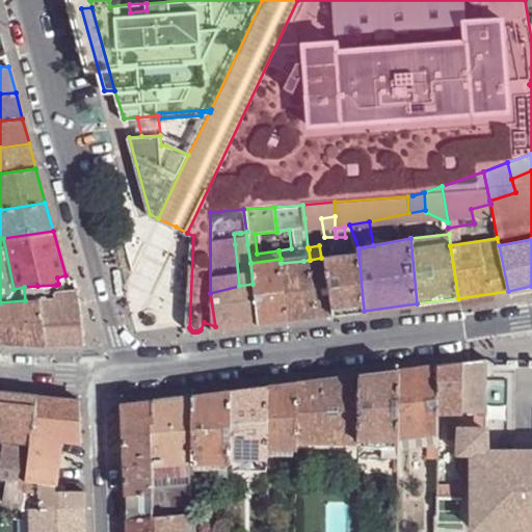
[(334,315),(364,311),(358,255),(326,258),(334,315)]
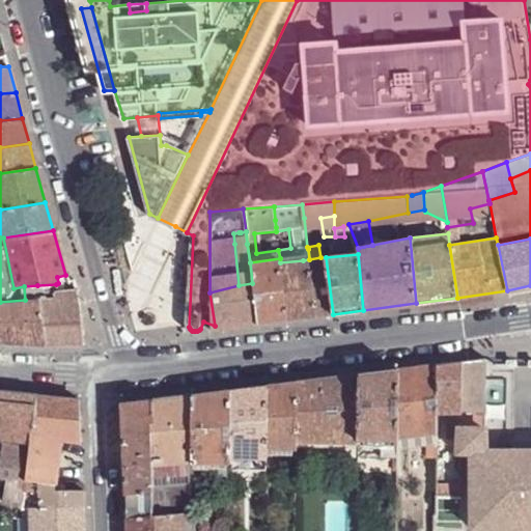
[(316,316),(333,314),(326,257),(320,257),(309,259),(316,316)]
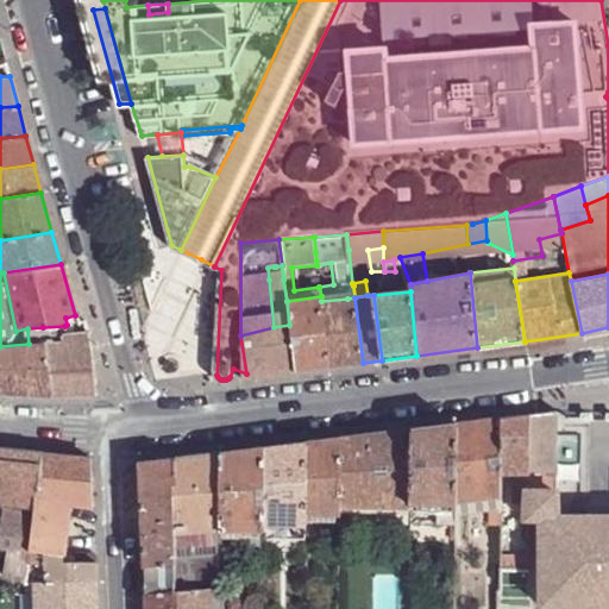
[(296,371),(328,368),(321,301),(321,296),(287,301),(289,325),(296,371)]
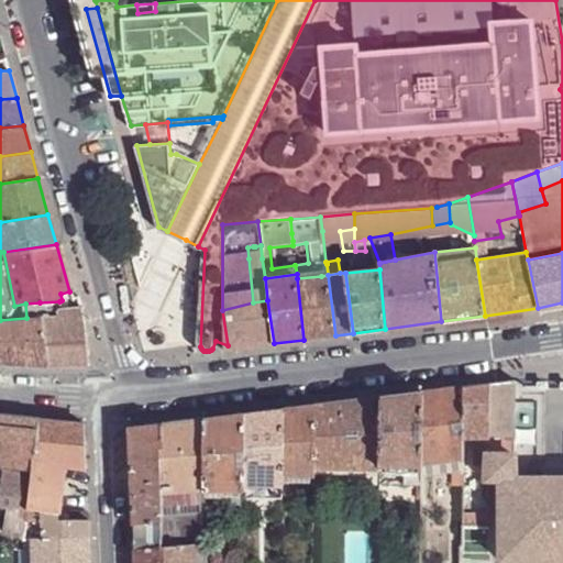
[(304,340),(335,335),(328,275),(321,276),(297,278),(304,340)]
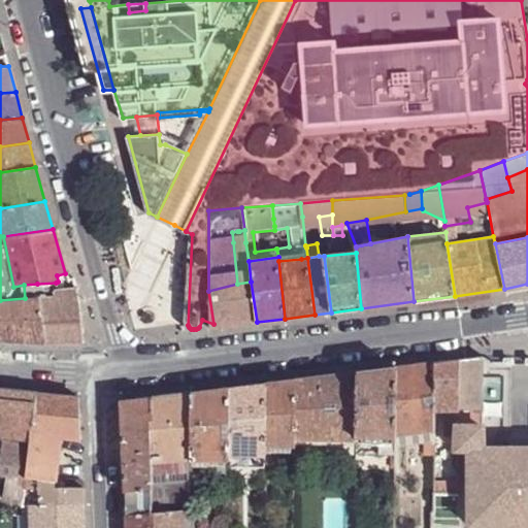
[(215,327),(257,322),(251,282),(237,284),(208,291),(213,324),(215,327)]
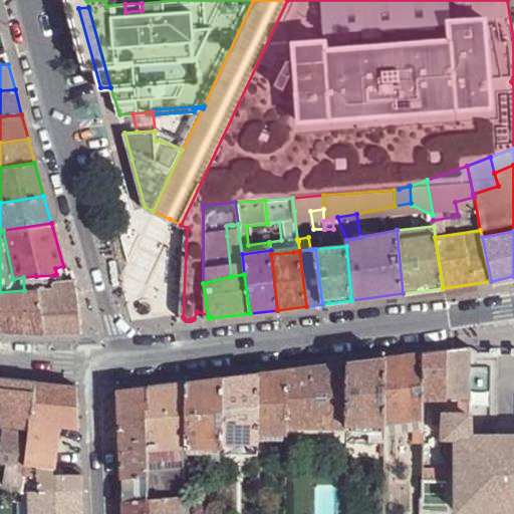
[(76,294),(73,281),(71,281),(57,282),(54,275),(36,276),(37,290),(42,334),(81,333),(76,294)]
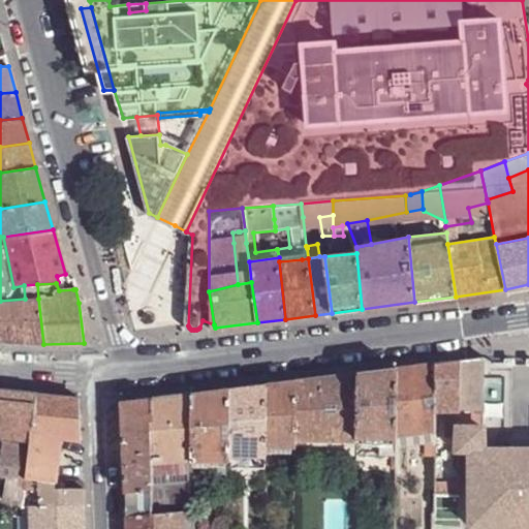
[(0,341),(43,344),(38,299),(25,299),(0,301),(0,341)]
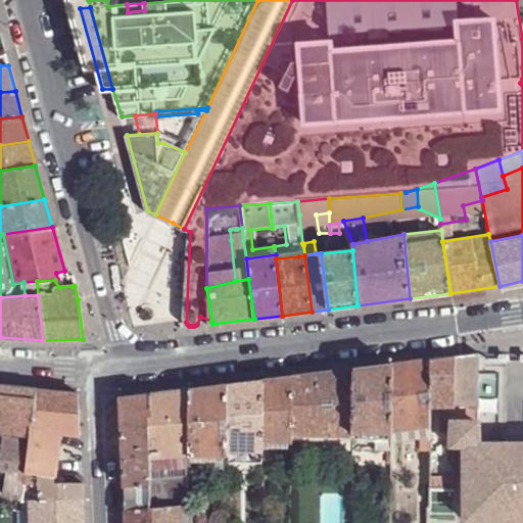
[(454,355),(430,359),(430,406),(452,405),(452,425),(452,441),(452,445),(455,445),(462,445),(461,520),(522,520),(522,442),(478,442),(478,358),(479,352),(454,355)]
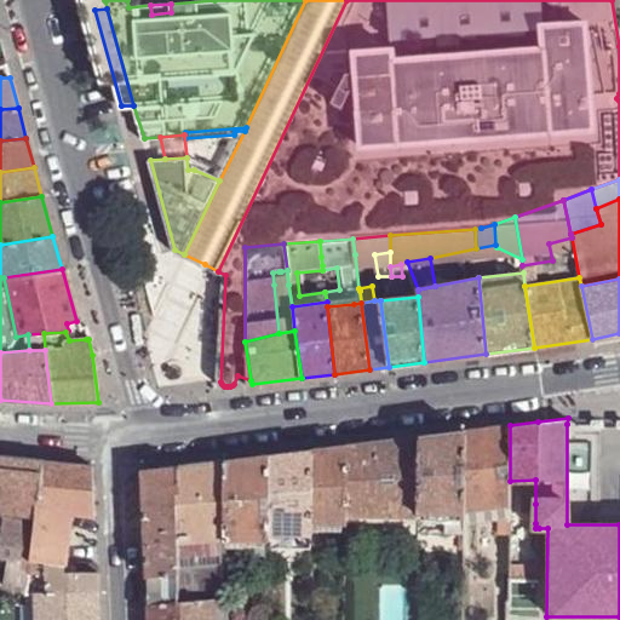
[(510,425),(465,431),(463,509),(510,503),(510,481),(510,425)]
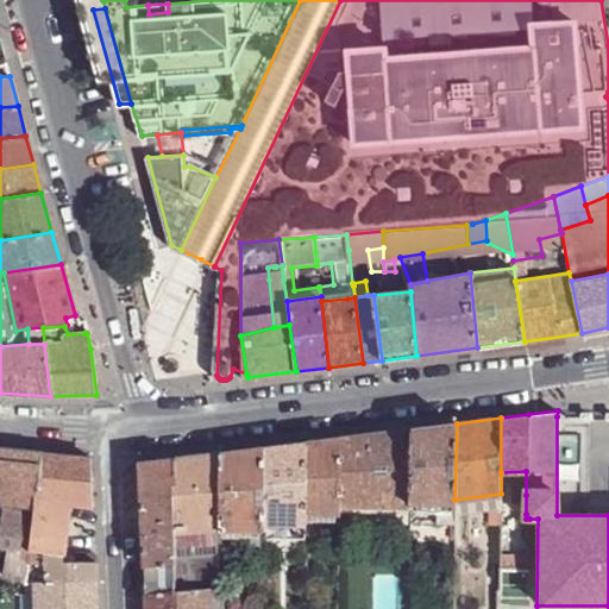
[(457,424),(412,428),(410,504),(434,504),(454,504),(454,500),(457,424)]
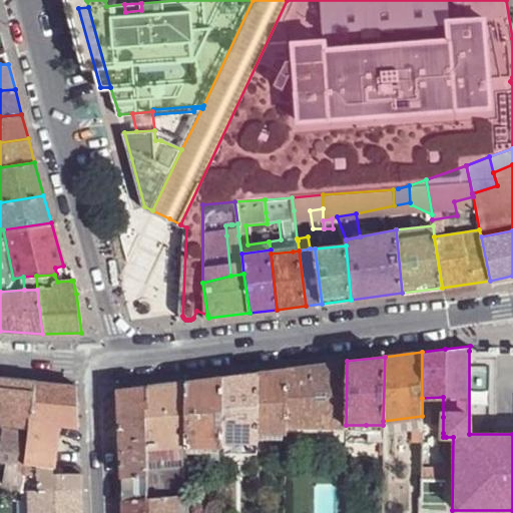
[(347,361),(287,369),(286,427),(346,428),(346,425),(347,361)]
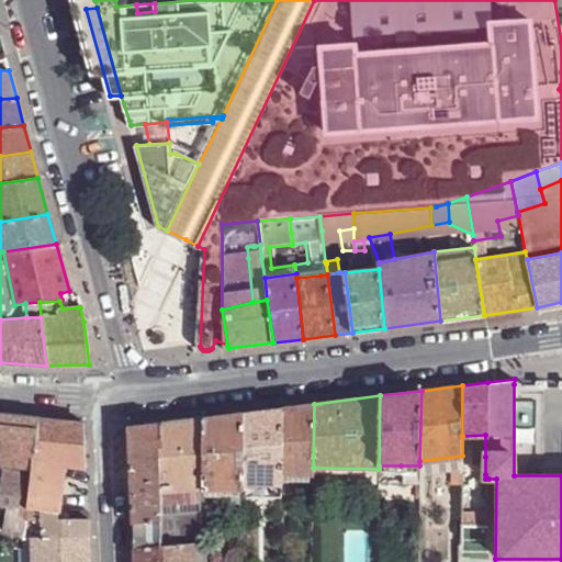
[(314,404),(281,407),(280,482),(288,483),(289,474),(313,475),(313,468),(314,404)]
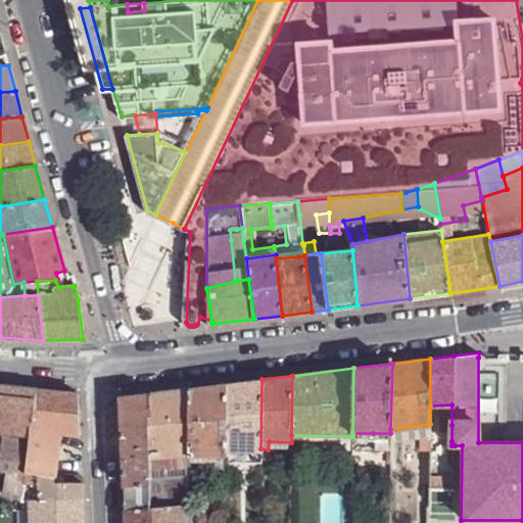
[(262,379),(227,384),(226,450),(260,452),(260,448),(262,379)]
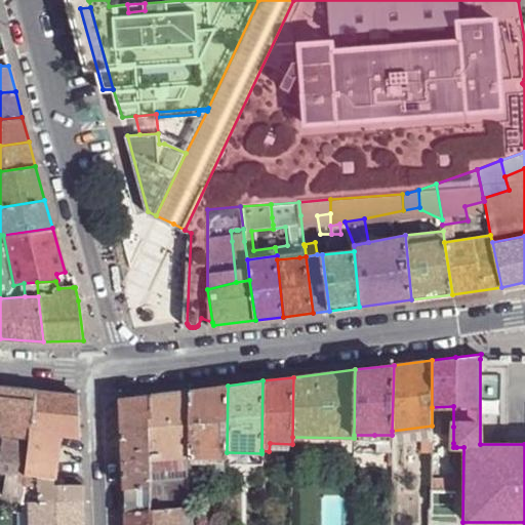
[(14,411),(17,388),(0,386),(0,433),(2,433),(30,437),(33,414),(14,411)]
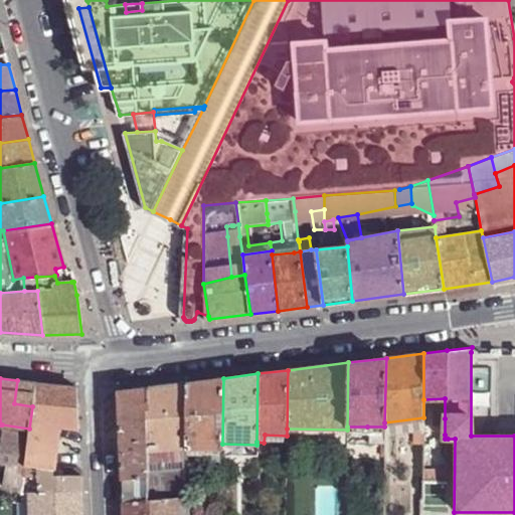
[(223,378),(187,382),(187,448),(221,449),(222,444),(223,378)]
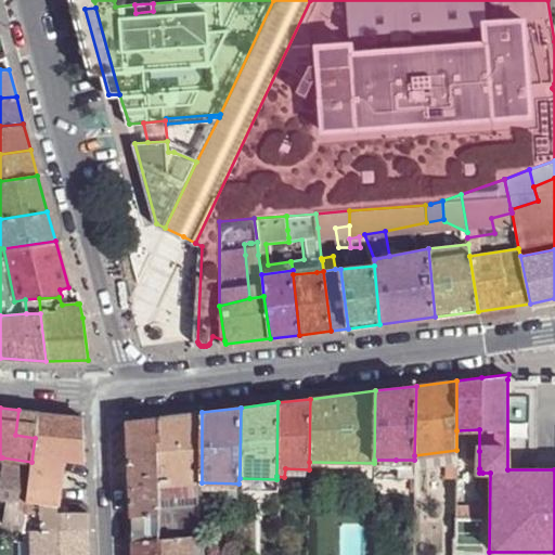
[(40,412),(18,410),(15,435),(35,438),(37,437),(40,412)]
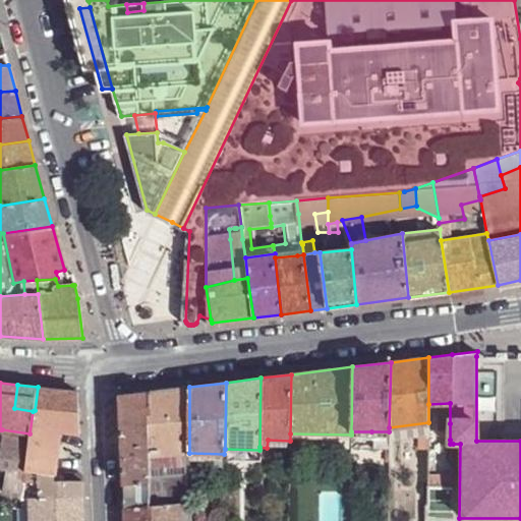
[(78,393),(38,387),(35,410),(33,411),(30,433),(29,447),(26,471),(55,474),(56,472),(61,430),(80,433),(78,393)]
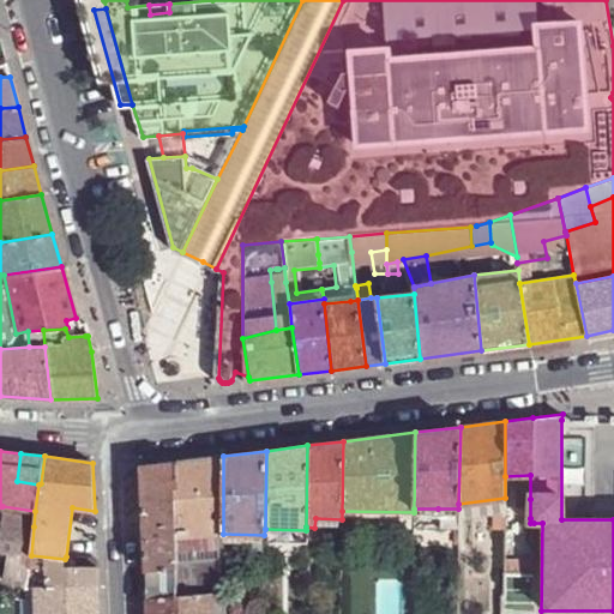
[(223,456),(175,462),(176,486),(173,487),(174,534),(223,534),(223,456)]
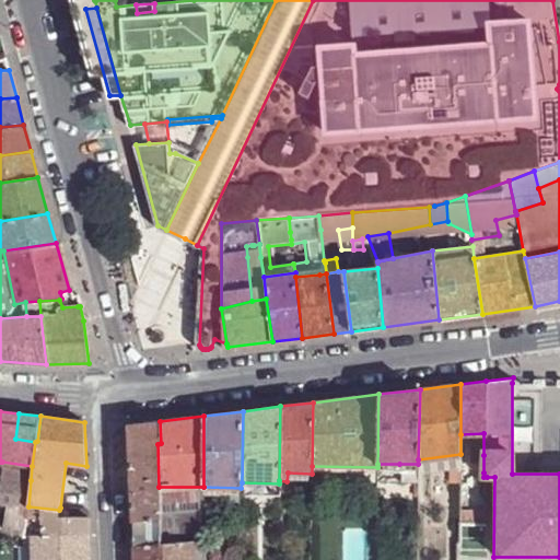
[(128,426),(132,546),(160,543),(159,487),(158,444),(161,443),(160,421),(128,426)]
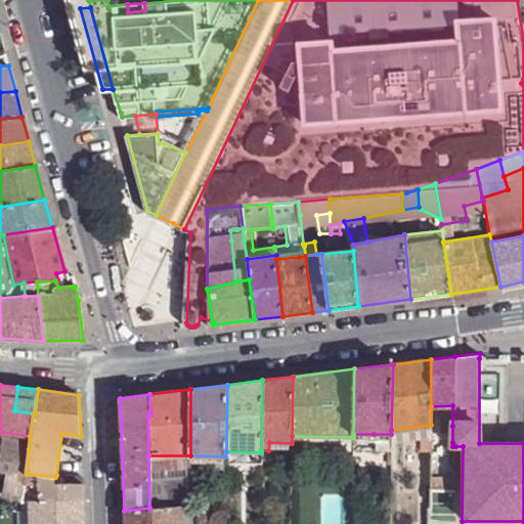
[(431,425),(391,430),(391,434),(391,441),(421,437),(431,436),(431,425)]
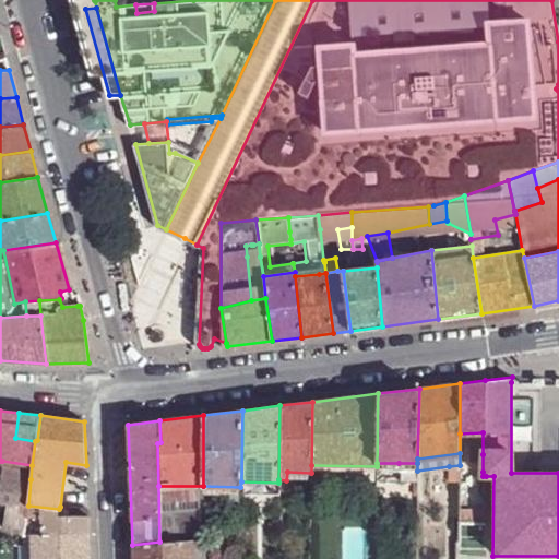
[(483,454),(460,453),(460,465),(460,472),(483,472),(483,454)]
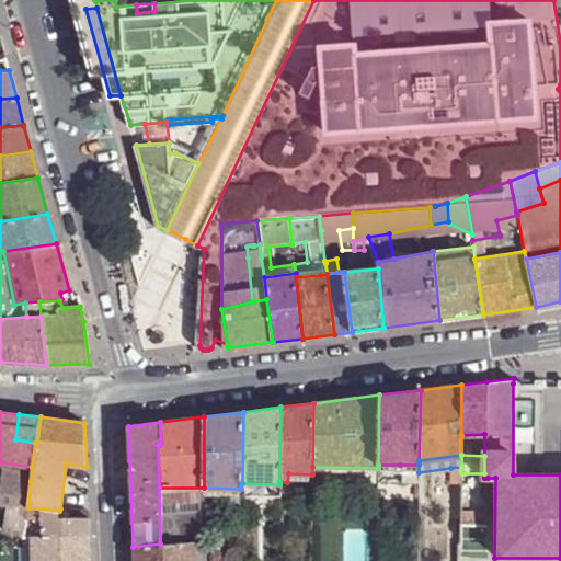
[(1,478),(31,481),(32,467),(2,462),(1,478)]
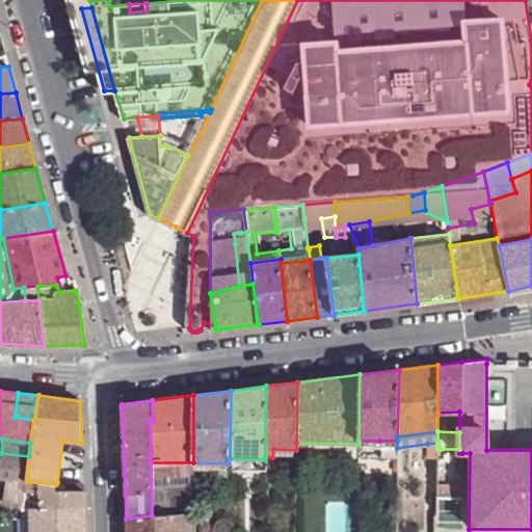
[(397,448),(397,441),(379,441),(378,458),(397,458),(397,448)]
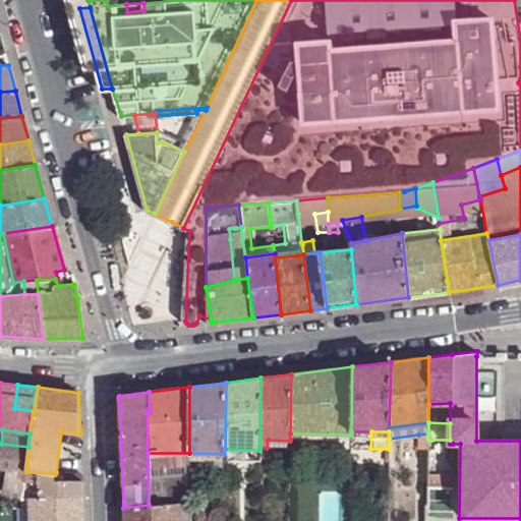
[(428,440),(428,433),(418,435),(418,448),(428,449),(428,440)]
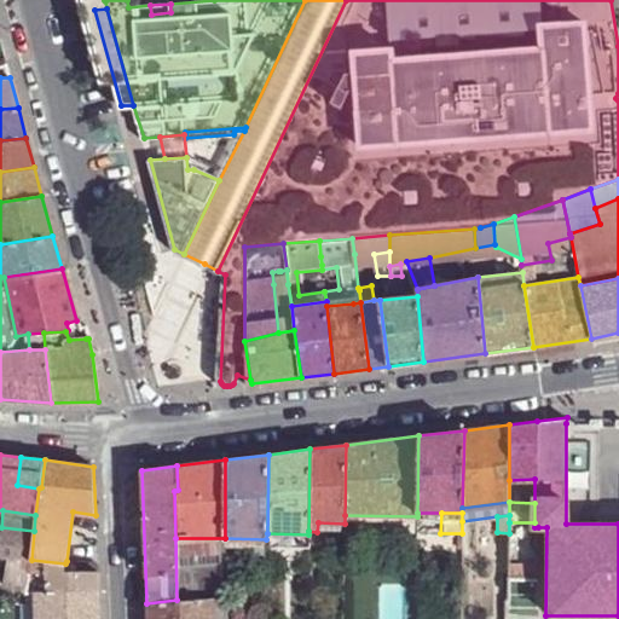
[(0,556),(32,560),(34,531),(1,527),(0,533),(0,556)]
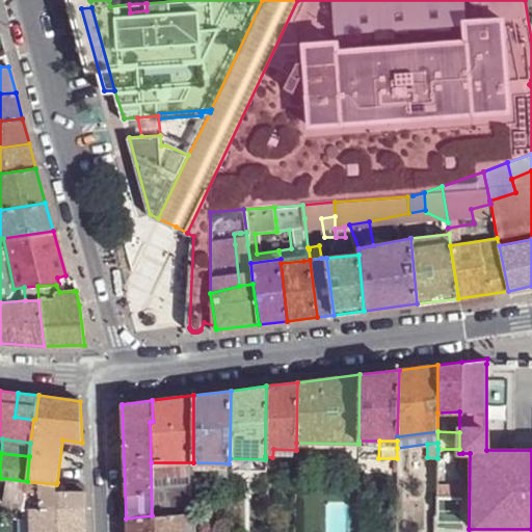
[(265,459),(230,458),(229,463),(229,474),(264,475),(265,459)]
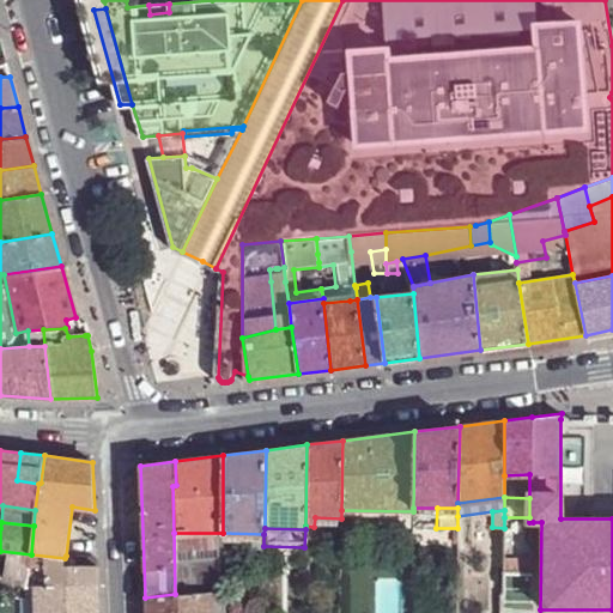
[(223,533),(174,533),(175,594),(211,593),(224,592),(223,533)]
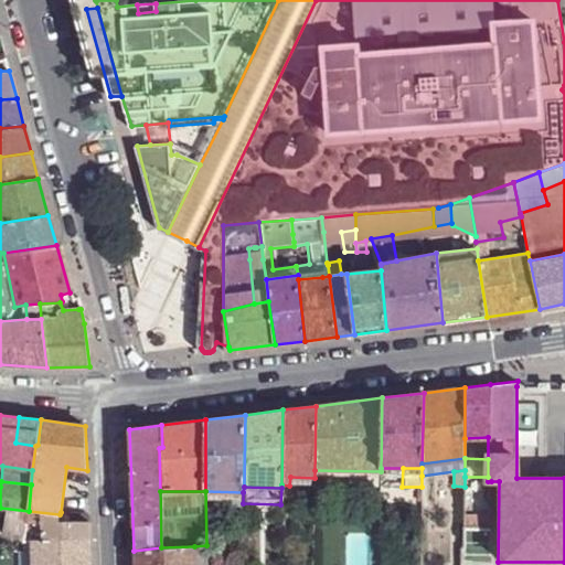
[(60,540),(60,523),(59,516),(60,514),(29,511),(25,541),(34,541),(60,540)]
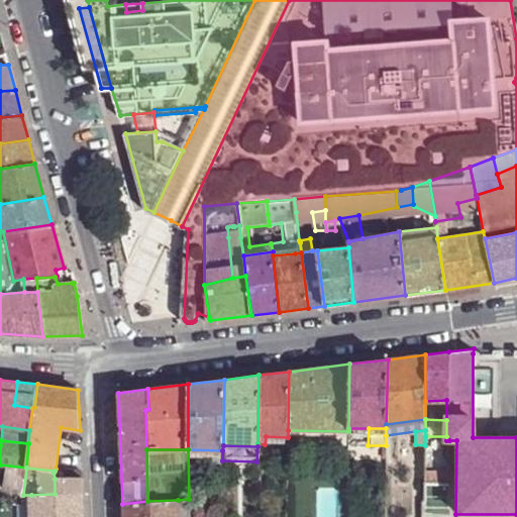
[(55,471),(54,473),(55,479),(82,478),(82,472),(82,471),(56,469),(55,471)]
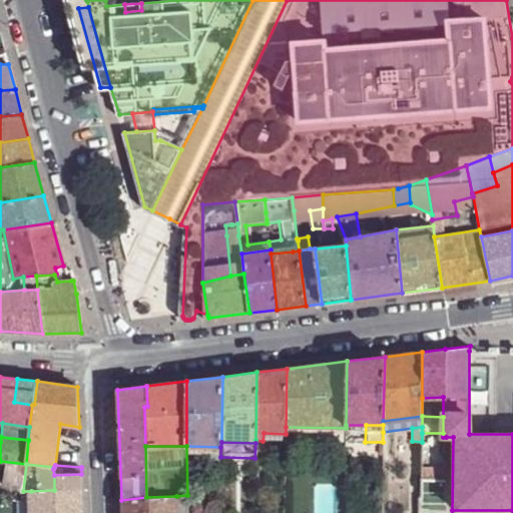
[(437,466),(421,466),(421,476),(437,476),(437,466)]
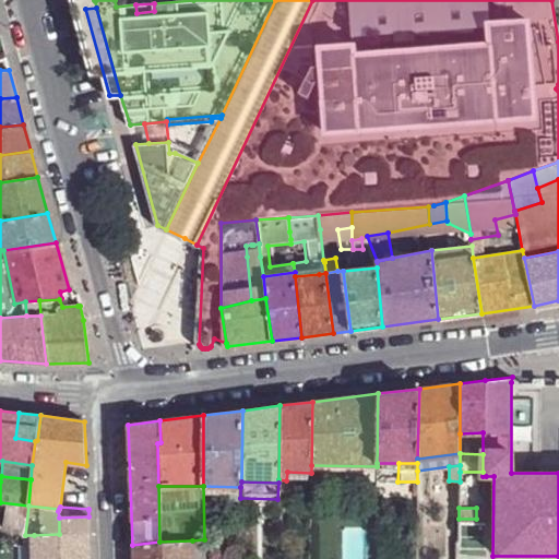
[(90,534),(88,516),(59,518),(59,534),(90,534)]
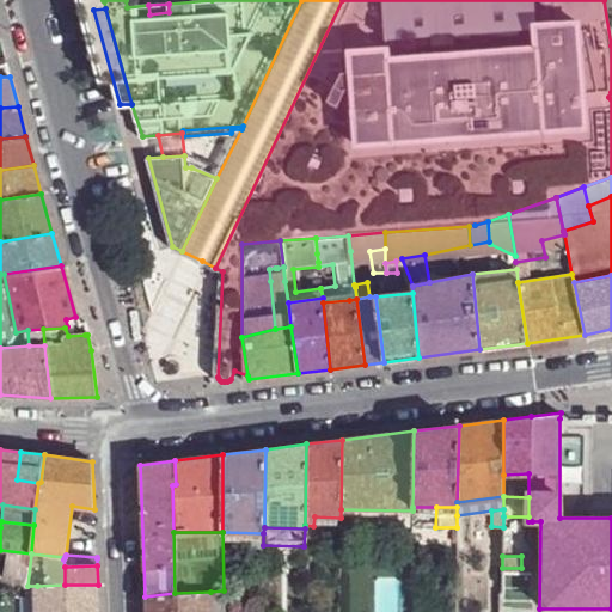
[(98,611),(98,592),(38,593),(38,595),(36,595),(37,611),(98,611)]
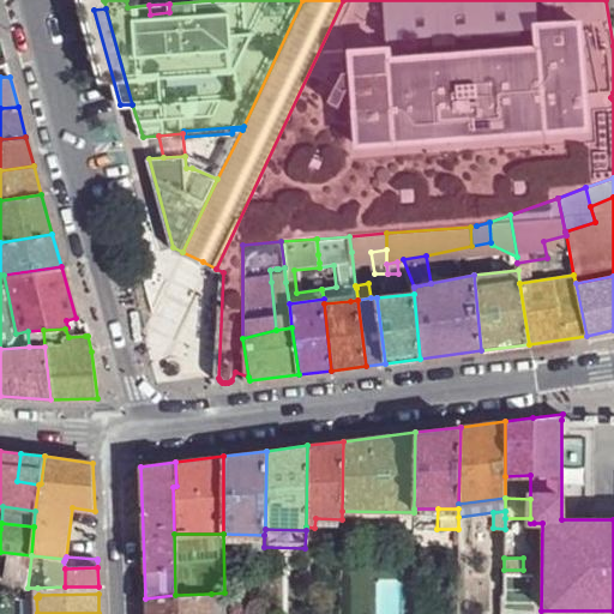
[(175,595),(145,599),(145,613),(210,613),(211,594),(175,595)]
